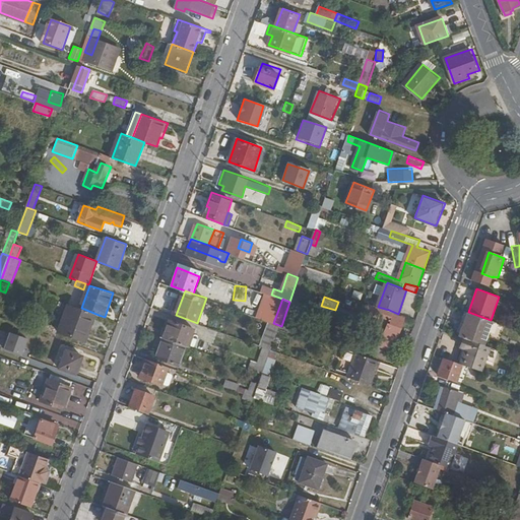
[(91,333),(99,315),(81,308),(72,305),(62,333),(84,341),(87,332),(91,333)]
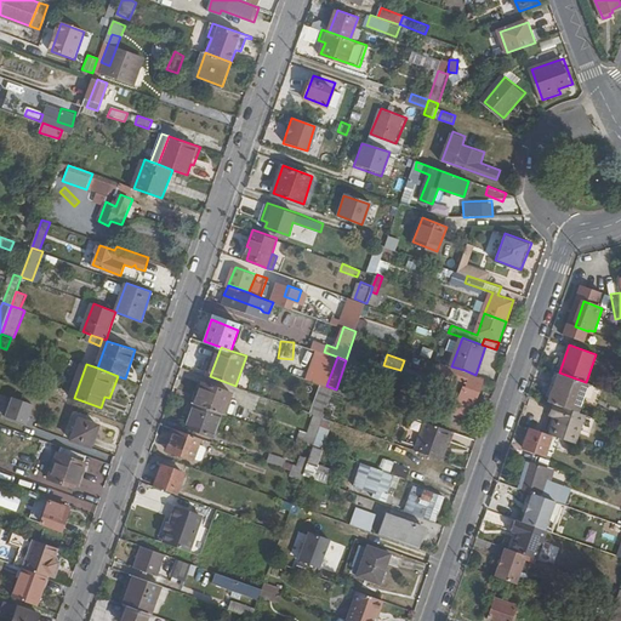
[(559,372),(554,371),(548,388),(553,391),(559,372)]
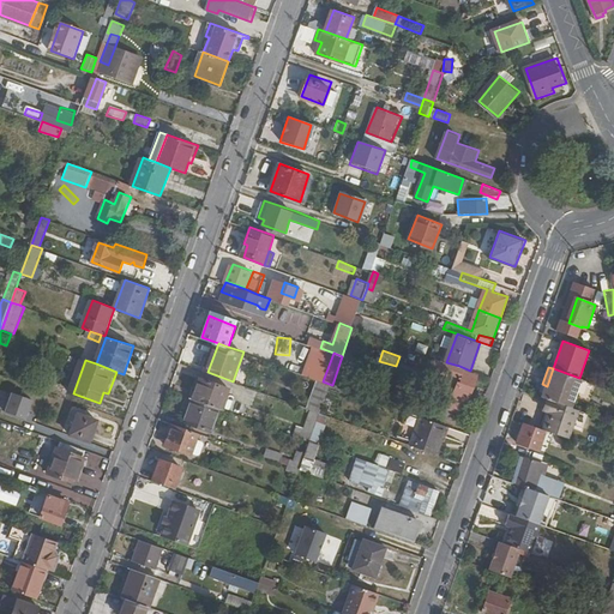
[(458,393),(471,398),(480,377),(456,368),(455,372),(452,377),(464,380),(458,393)]
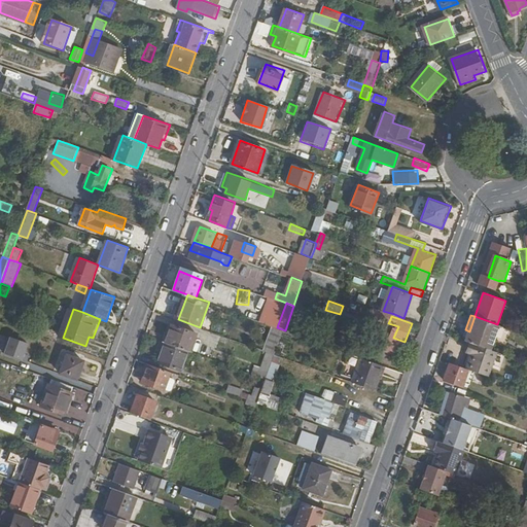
[(499,325),(497,324),(475,316),(469,331),(466,341),(469,342),(491,349),(495,336),(499,325)]
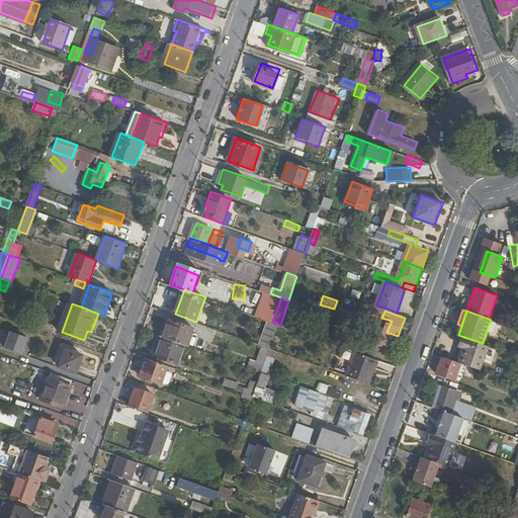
[(163,335),(186,344),(189,345),(196,327),(170,318),(163,335)]
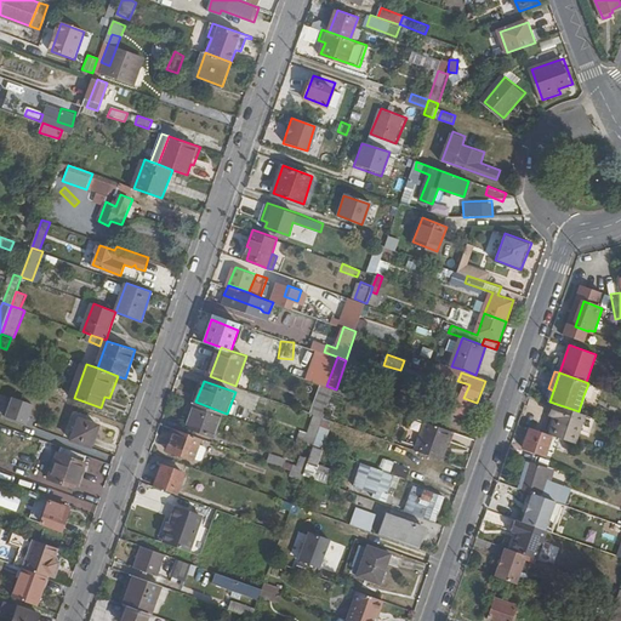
[(605,389),(616,393),(619,386),(608,382),(605,389)]
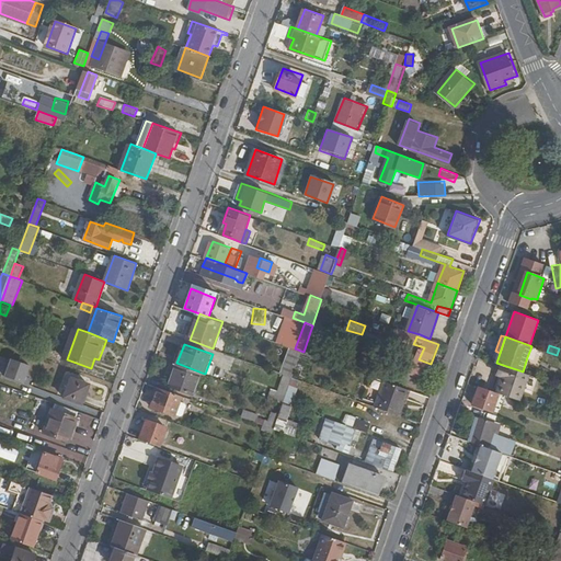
[(285,374),(295,377),(304,352),(295,348),(292,347),(282,373),(285,374)]
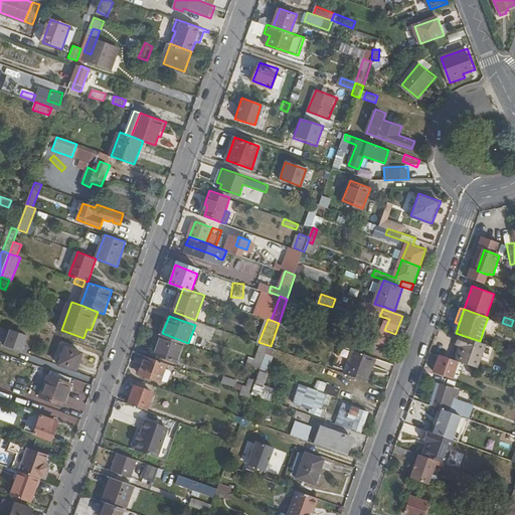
[(21,350),(27,333),(8,327),(2,344),(21,350)]
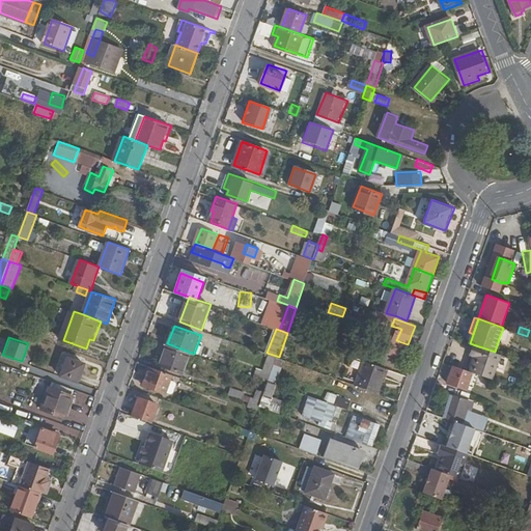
[(393,343),(409,348),(410,345),(408,344),(396,340),(394,339),(393,343)]
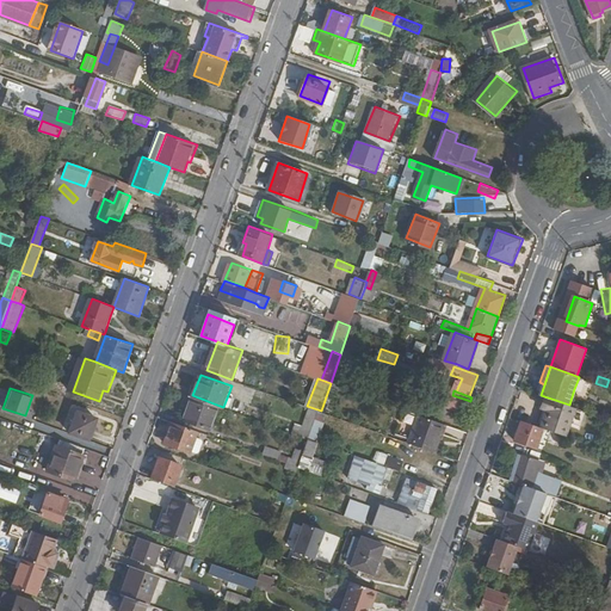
[(192,395),(187,394),(184,400),(185,402),(186,405),(189,405),(187,409),(184,418),(211,427),(220,406),(192,395)]
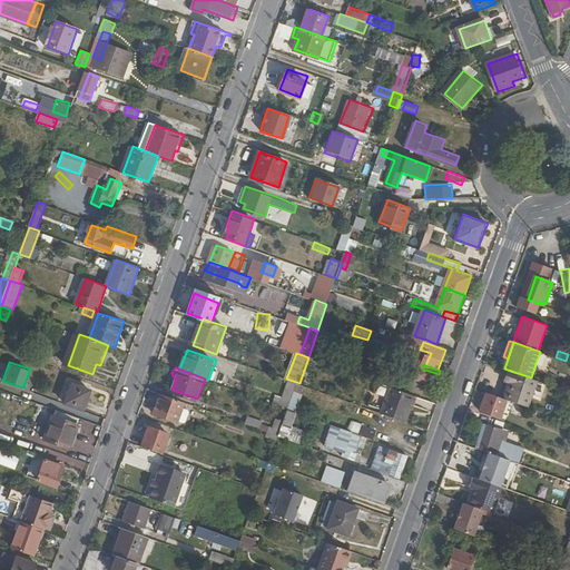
[(435,384),(439,374),(422,369),(419,379),(435,384)]
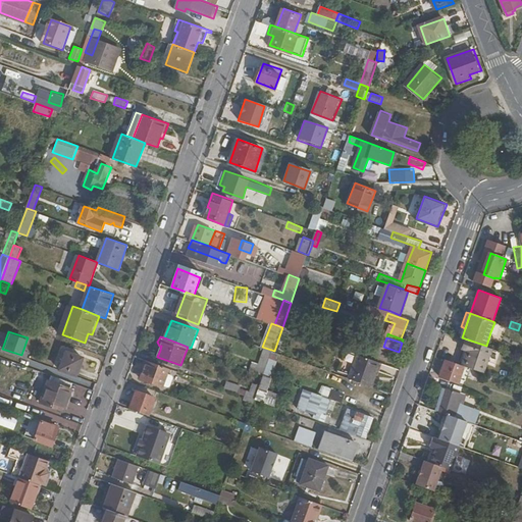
[(486,346),(465,338),(462,347),(468,349),(462,365),(465,365),(483,372),(489,357),(492,348),(486,346)]
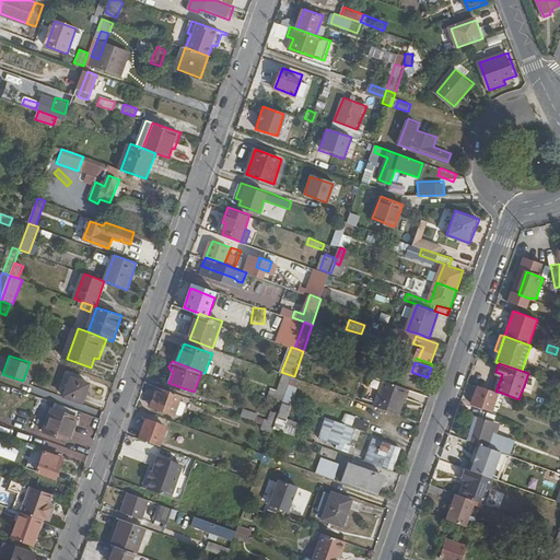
[(284,403),(294,376),(284,373),(279,391),(273,388),(270,397),(284,403)]
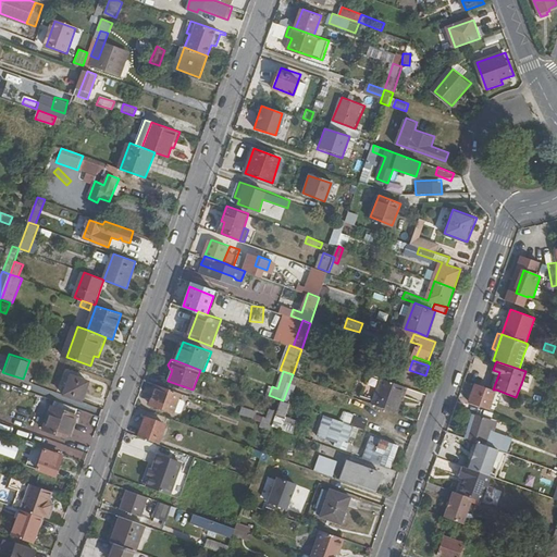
[(65,395),(84,401),(90,383),(72,375),(65,395)]
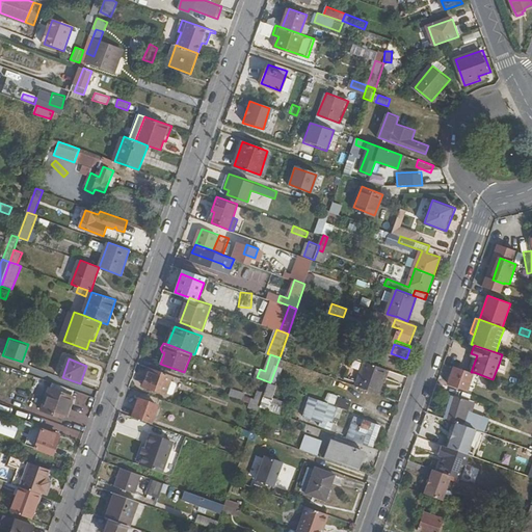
[(378,394),(387,369),(365,361),(356,386),(378,394)]
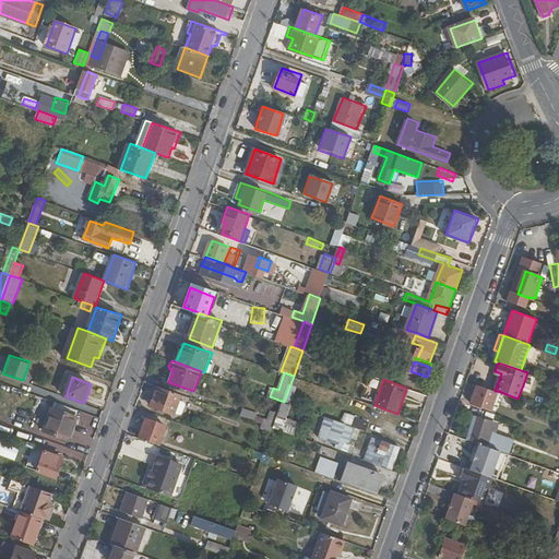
[(495,391),(478,384),(472,402),(491,409),(498,391),(495,391)]
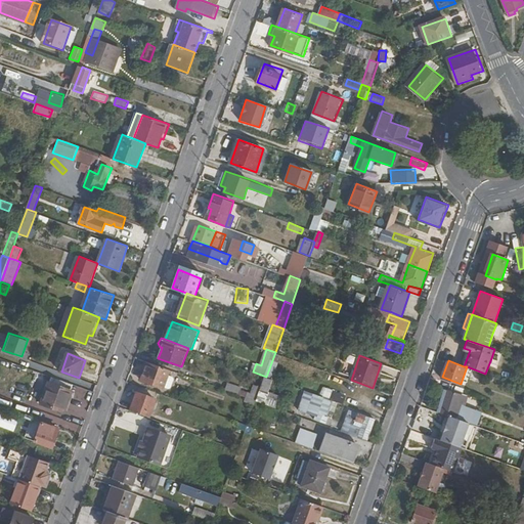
[(171,368),(149,361),(143,379),(165,387),(165,385),(169,374),(171,368)]
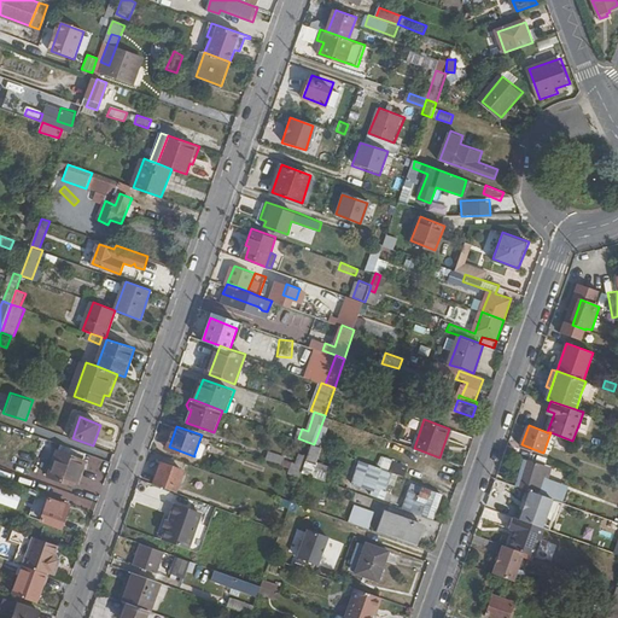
[(89,454),(91,454),(93,445),(73,438),(69,447),(89,454)]
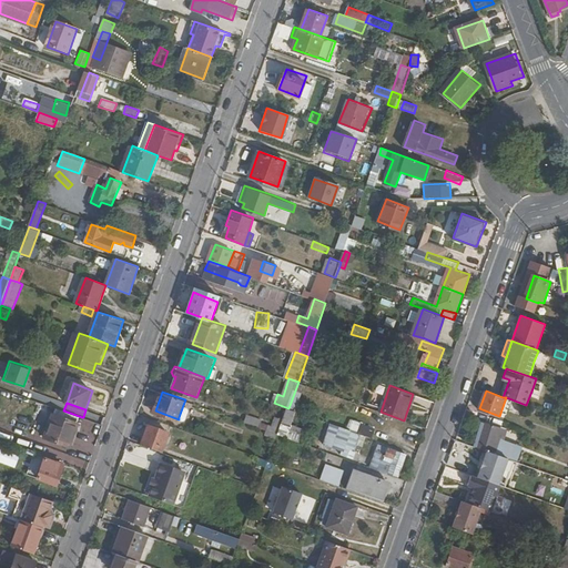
[(183,405),(179,417),(185,421),(186,419),(190,409),(190,407),(183,405)]
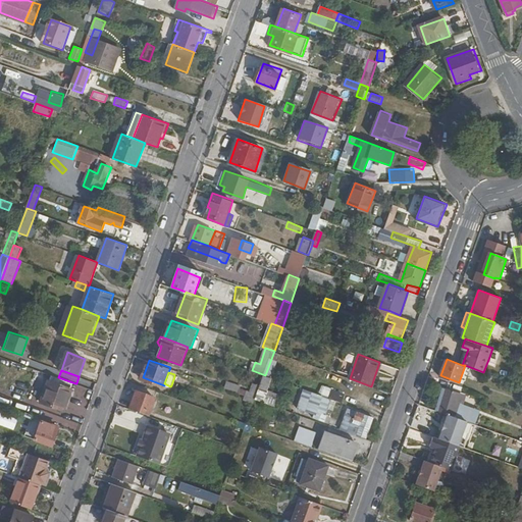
[(58,377),(53,375),(51,381),(72,389),(75,383),(58,377)]
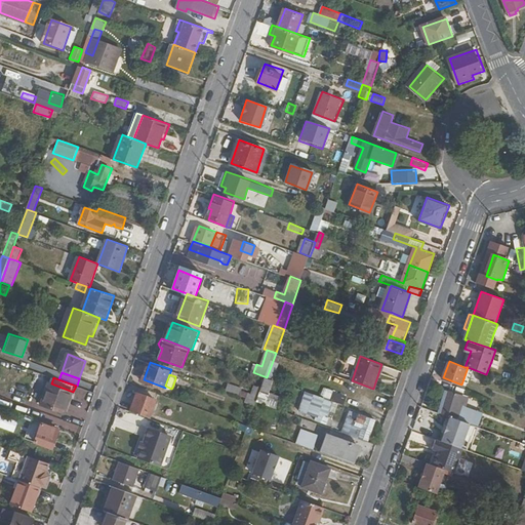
[(267,404),(275,379),(267,377),(263,389),(258,401),(267,404)]
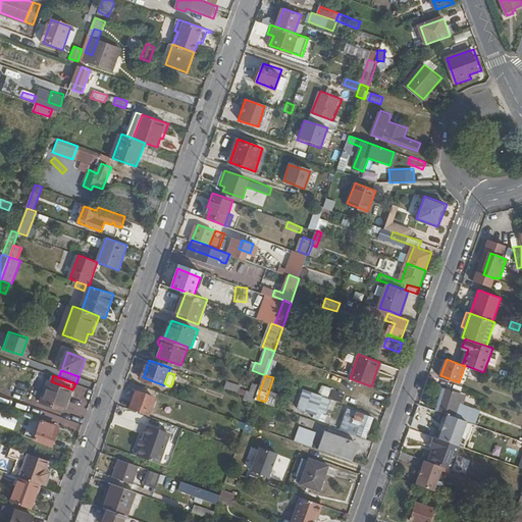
[(225,387),(257,399),(261,386),(254,383),(251,392),(240,387),(241,385),(228,380),(225,387)]
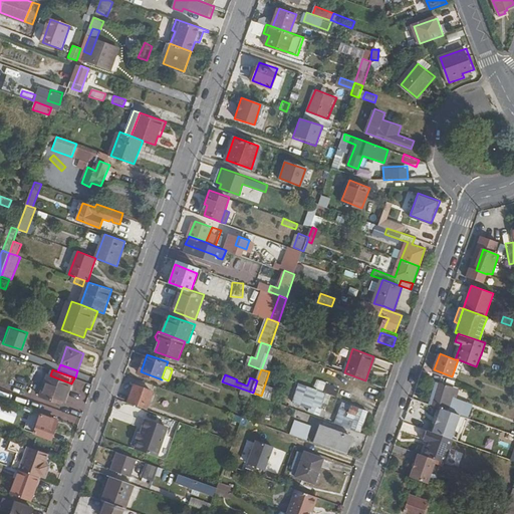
[(42,398),(64,405),(68,393),(71,383),(50,375),(42,398)]
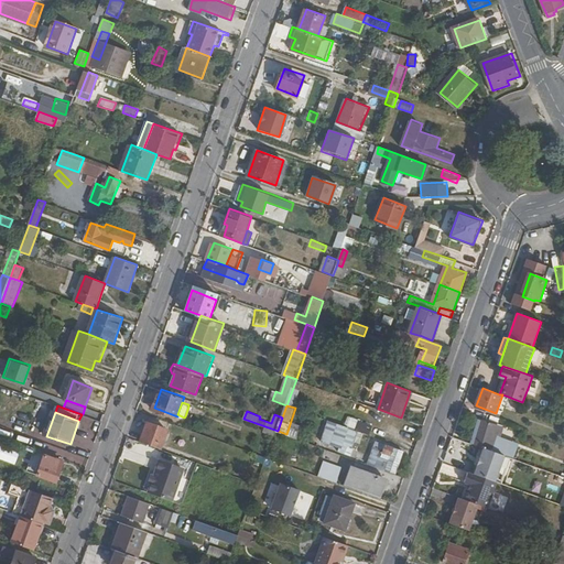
[(345,424),(356,426),(357,418),(347,416),(345,424)]
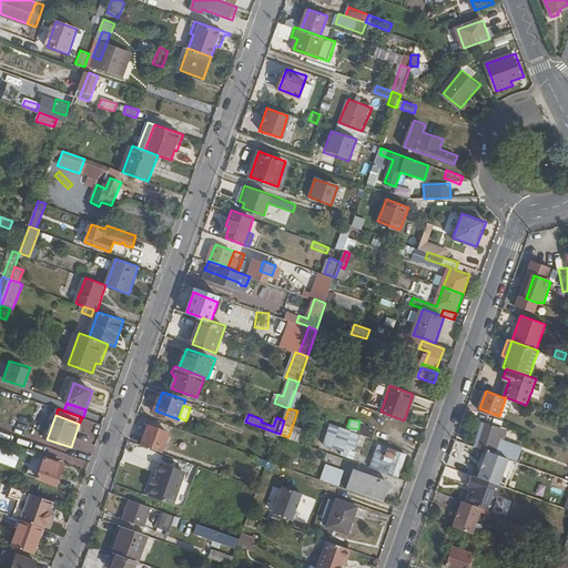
[(487,424),(478,447),(488,450),(509,458),(511,459),(516,447),(501,440),(505,430),(487,424)]
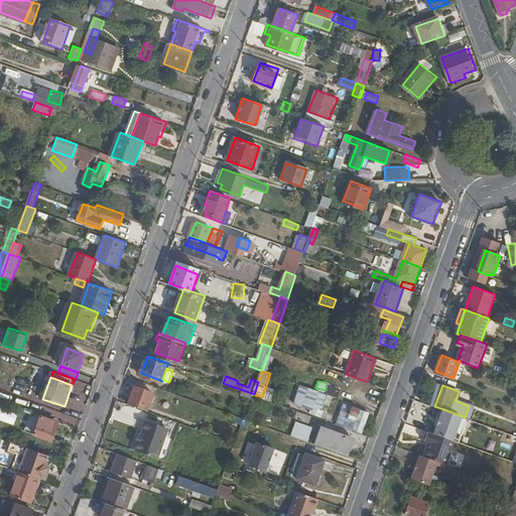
[(136,386),(130,403),(147,409),(153,392),(136,386)]
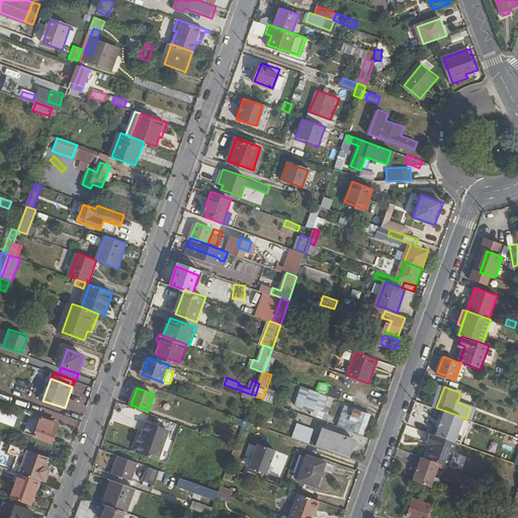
[(327,396),(340,400),(342,393),(330,387),(327,396)]
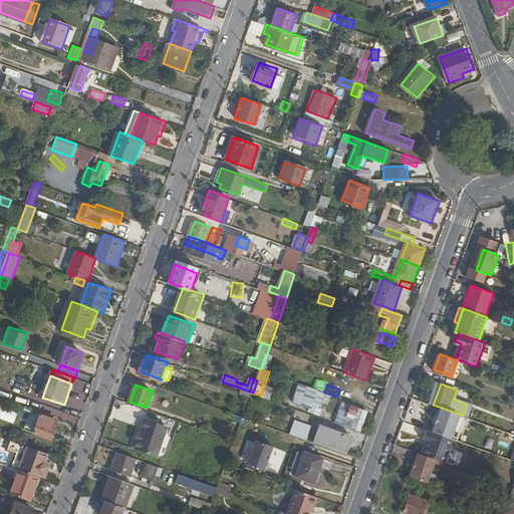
[(322,395),(309,390),(304,403),(317,407),(322,395)]
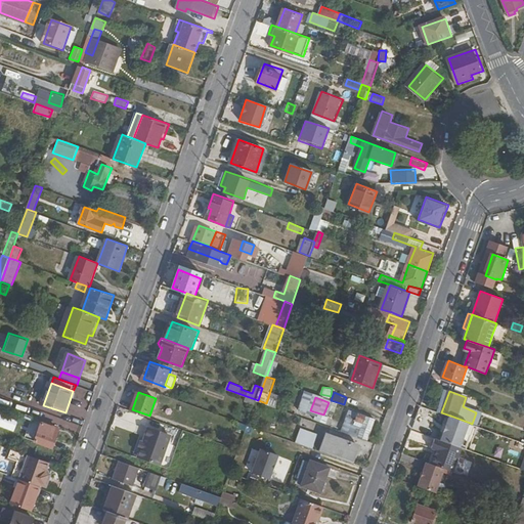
[(352,434),(367,440),(376,419),(360,412),(358,418),(353,417),(352,421),(356,422),(352,434)]
